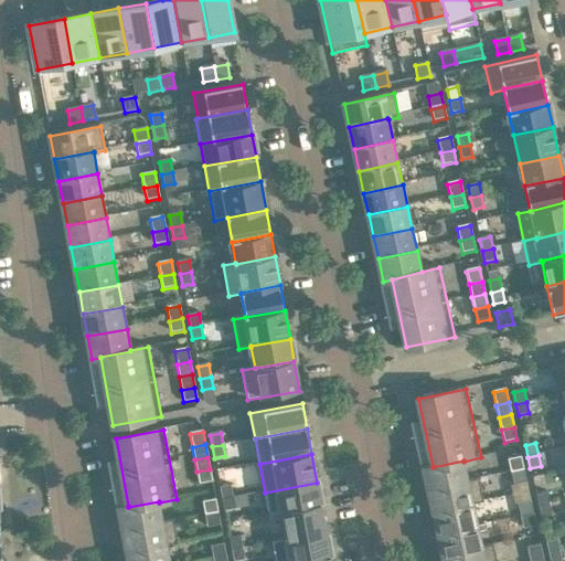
[(521,457),(508,461),(511,473),(523,470),(521,457)]
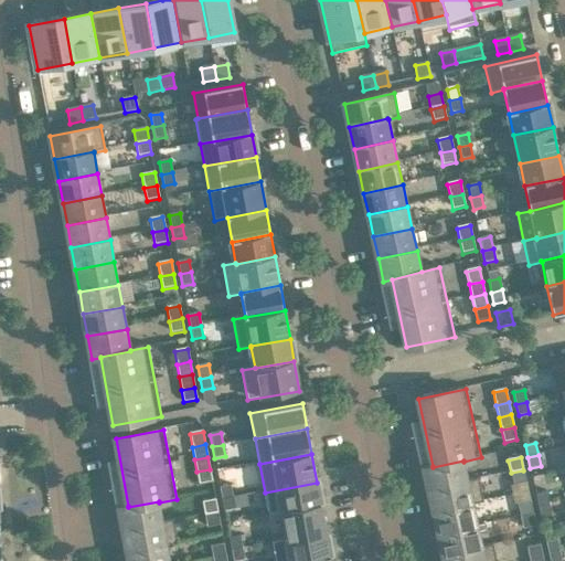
[(433,466),(424,468),(429,491),(468,483),(468,482),(464,462),(464,461),(433,467),(433,466)]
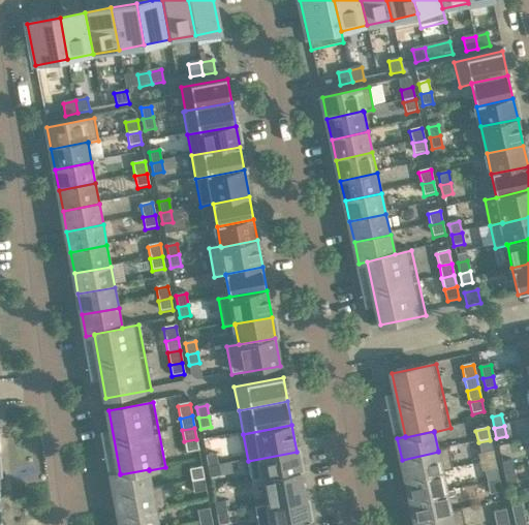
[(196,439),(184,441),(187,454),(198,452),(196,439)]
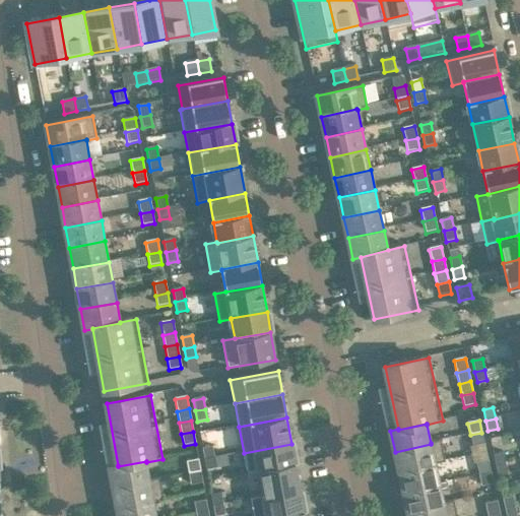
[(472,447),(484,444),(481,433),(470,435),(472,447)]
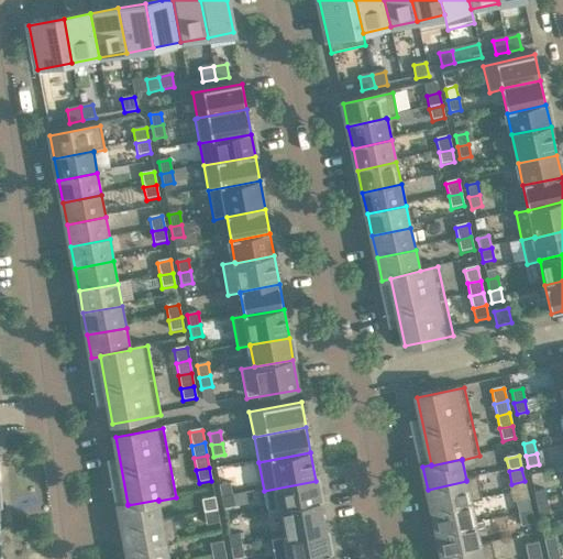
[(471,504),(482,502),(477,478),(466,480),(466,481),(428,490),(432,512),(471,503),(471,504)]
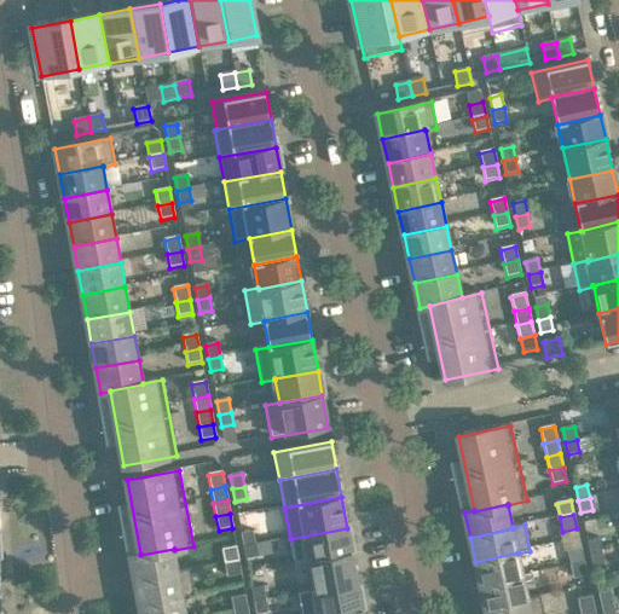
[(295,565),(308,561),(352,552),(347,528),(290,539),(295,565)]
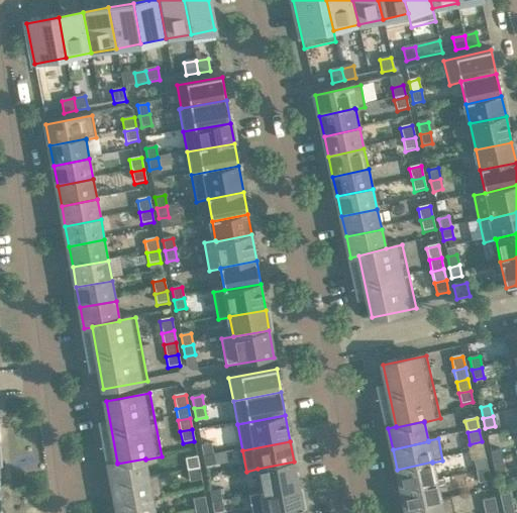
[(211,444),(201,446),(203,457),(213,455),(211,444)]
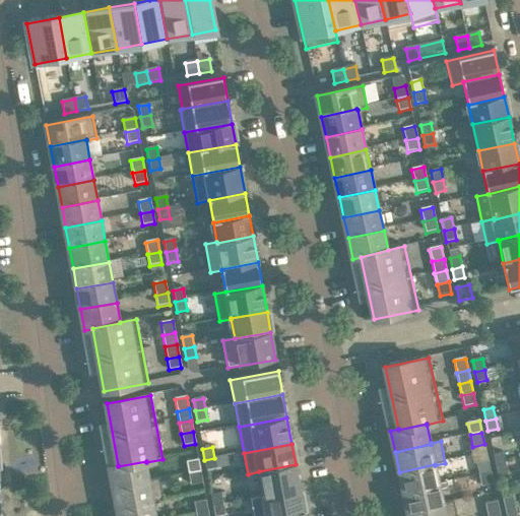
[(503,454),(494,456),(496,467),(506,464),(503,454)]
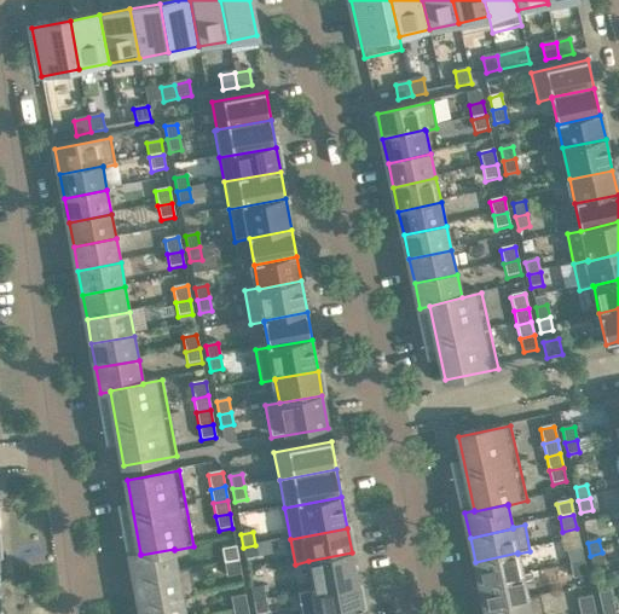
[(246,561),(258,559),(255,545),(243,548),(246,561)]
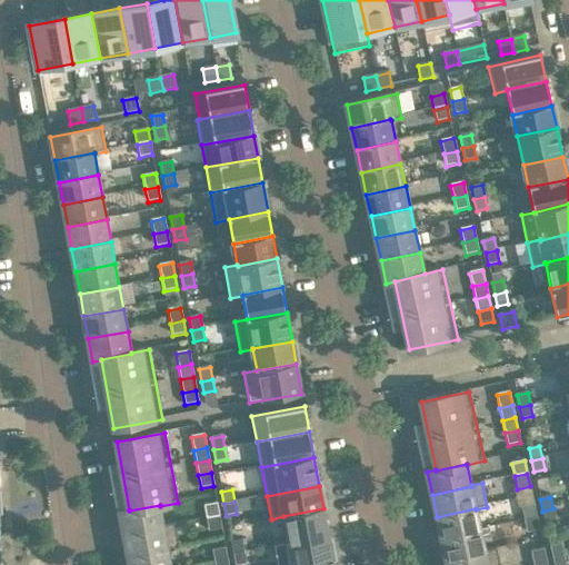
[(217,504),(205,506),(207,519),(220,517),(217,504)]
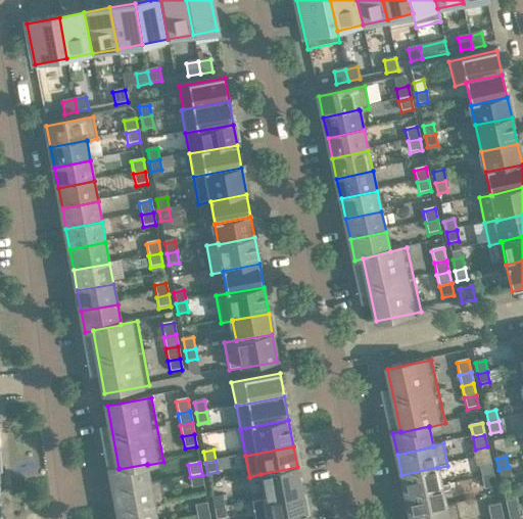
[(119,468),(110,470),(114,491),(150,484),(150,483),(147,465),(147,464),(119,469),(119,468)]
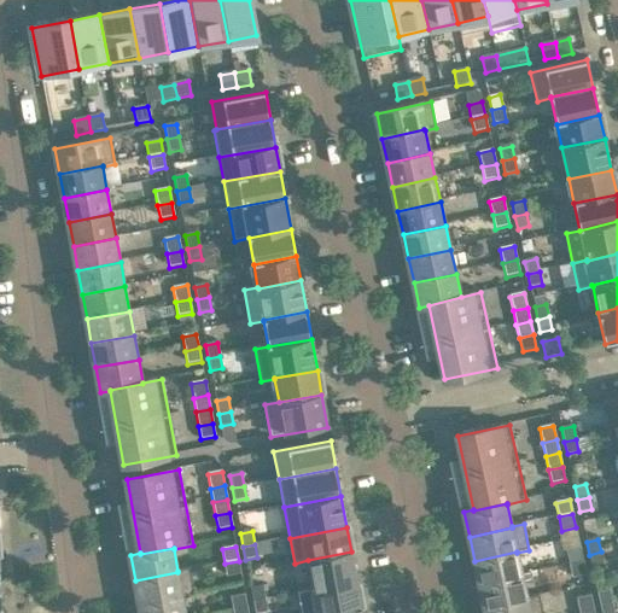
[(581,548),(566,552),(569,565),(583,562),(581,548)]
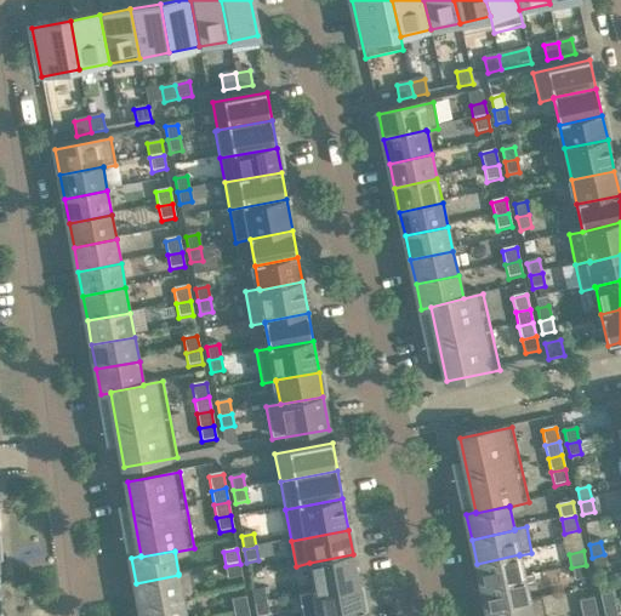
[(353,554),(309,563),(315,593),(358,586),(353,554)]
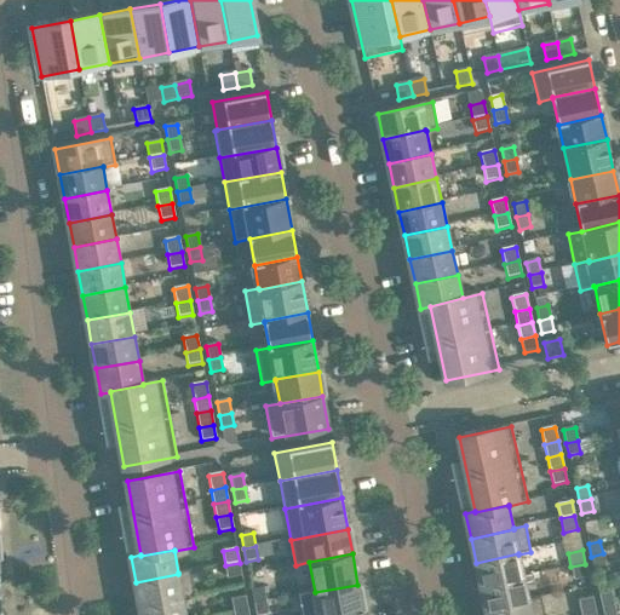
[(482,587),(524,578),(518,555),(518,553),(476,563),(482,587)]
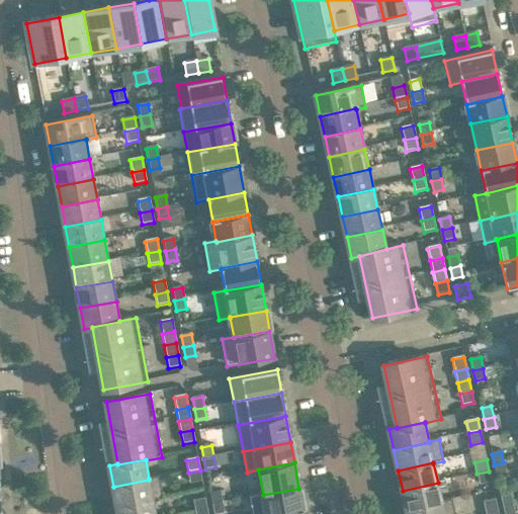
[(496,476),(506,474),(504,462),(494,465),(496,476)]
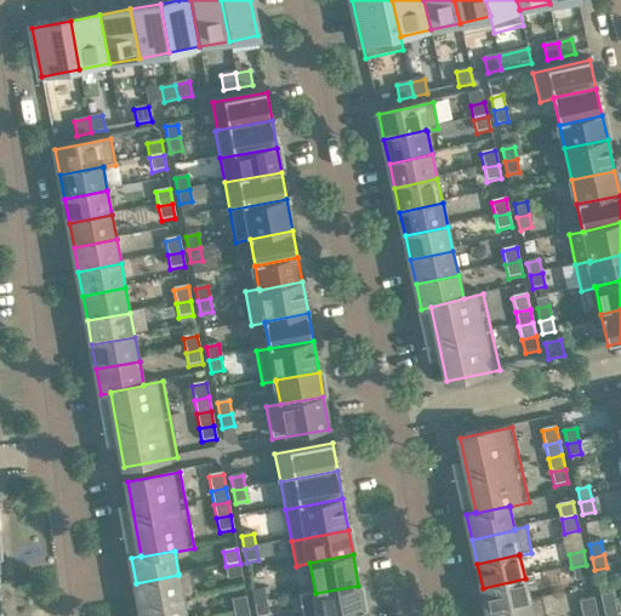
[(228,580),(243,577),(240,564),(226,566),(228,580)]
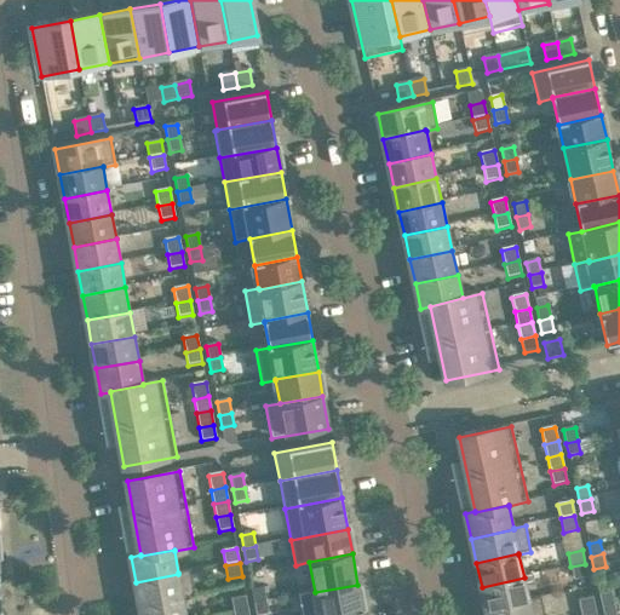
[(574,581),(589,578),(585,564),(570,567),(574,581)]
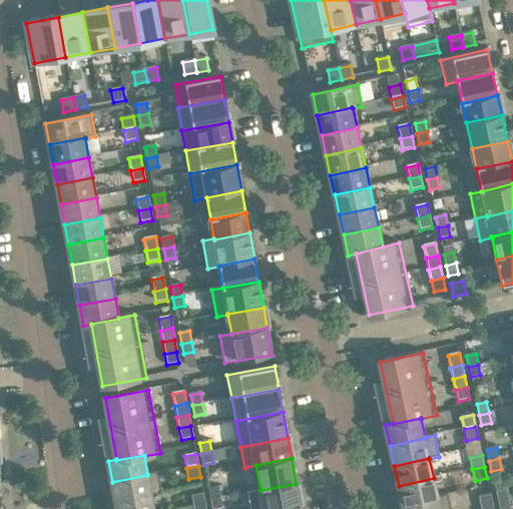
[(151,496),(161,494),(157,472),(147,474),(147,475),(112,482),(116,502),(151,495),(151,496)]
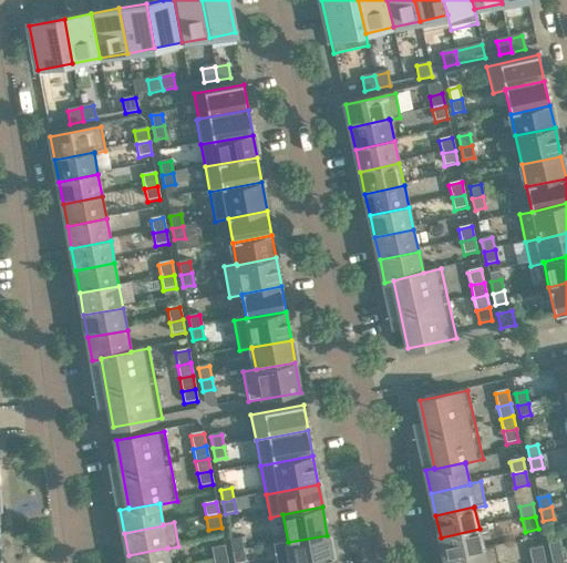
[(445,559),(484,551),(484,550),(480,529),(441,538),(445,559)]
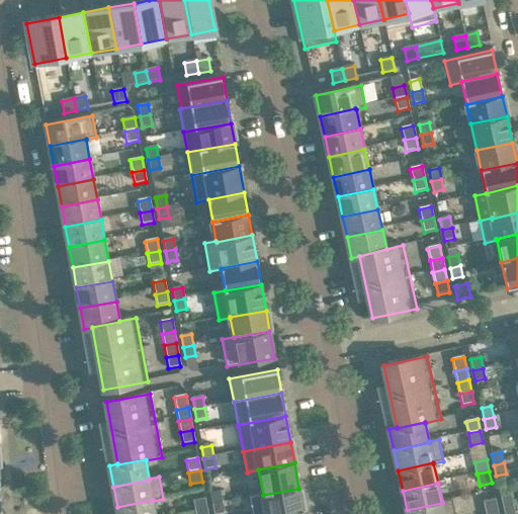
[(298,489),(263,495),(266,513),(282,513),(303,509),(298,489)]
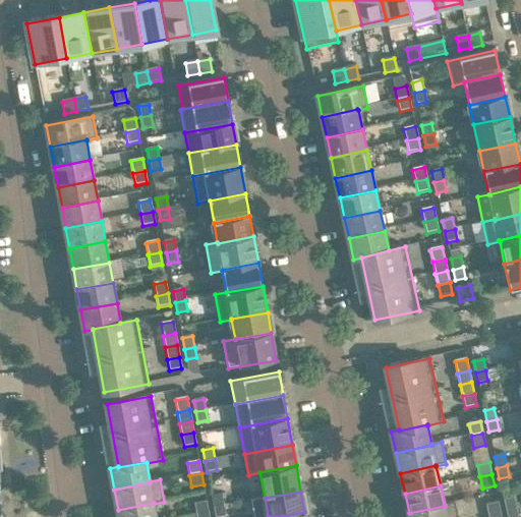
[(222,495),(212,497),(214,508),(224,506),(222,495)]
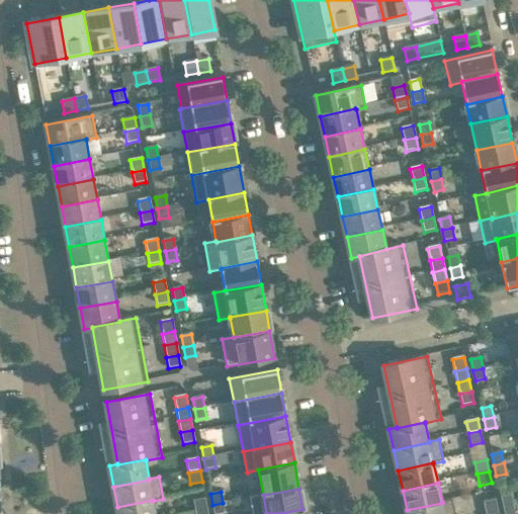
[(511,495),(501,497),(503,508),(513,506),(511,495)]
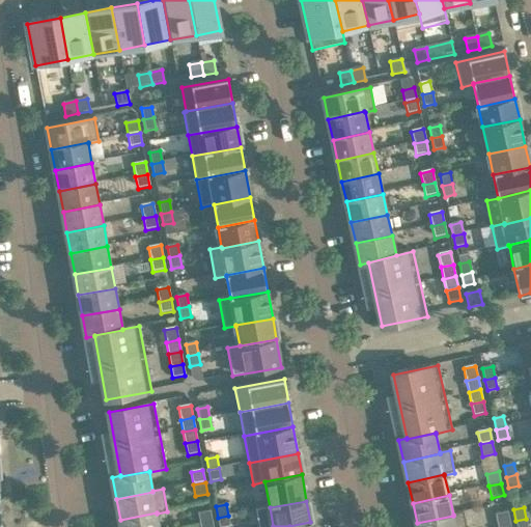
[(211,511),(198,514),(200,526),(213,524),(211,511)]
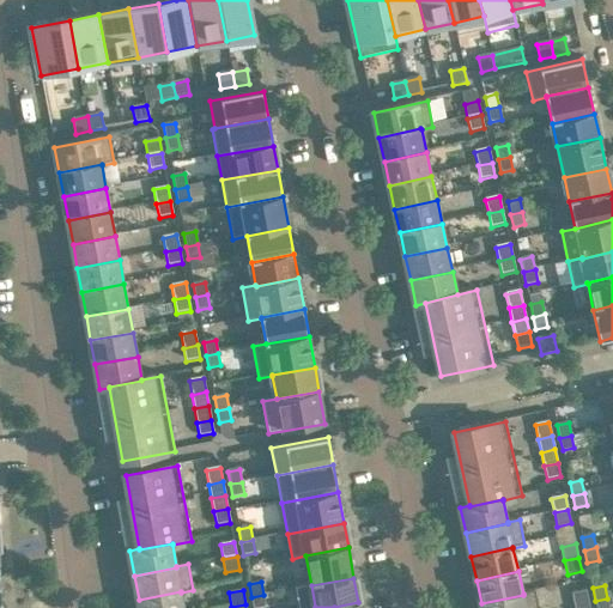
[(183,607),(181,593),(181,591),(139,600),(140,607),(183,607)]
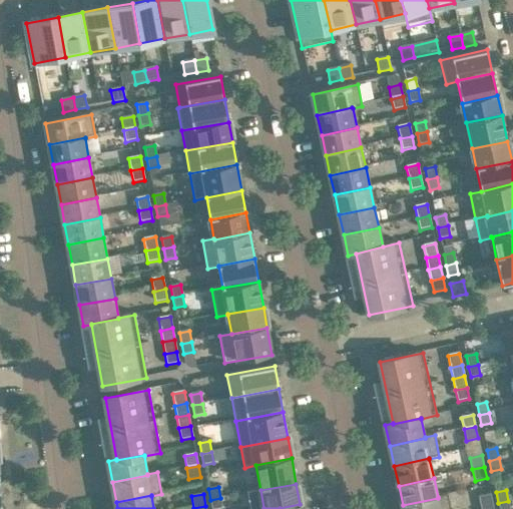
[(450,508),(448,495),(438,497),(438,498),(403,505),(403,508),(450,508)]
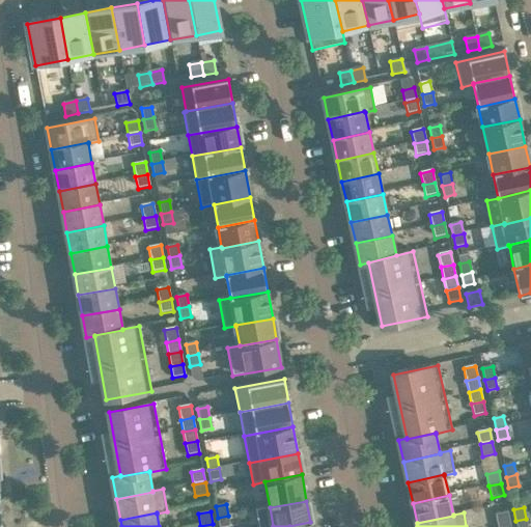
[(507,512),(496,516),(498,526),(504,526),(510,525),(507,512)]
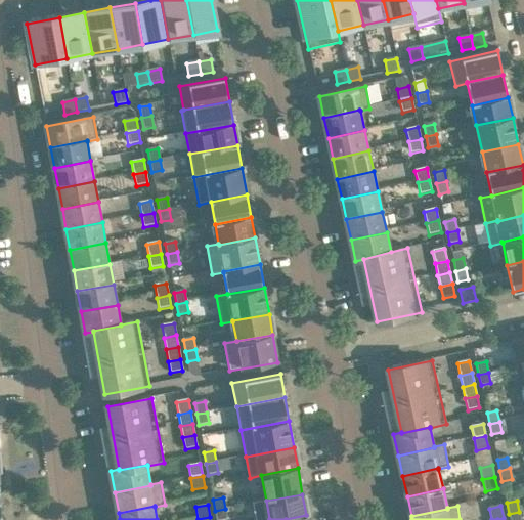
[(227,519),(225,509),(215,511),(217,519),(227,519)]
